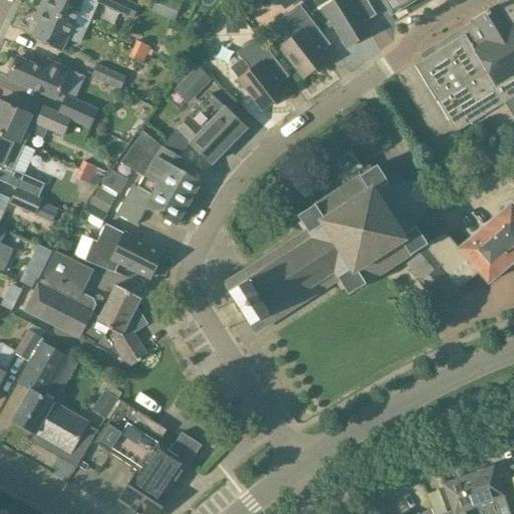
[(43,0),(40,8),(85,28),(97,1),(95,0),(43,0)]
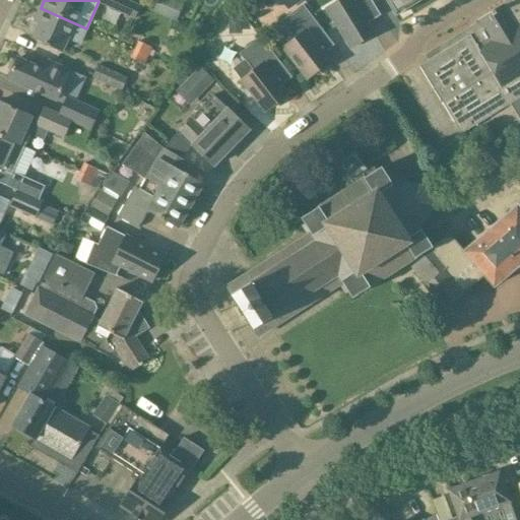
[(101,0),(100,2),(135,18),(140,6),(126,0),(101,0)]
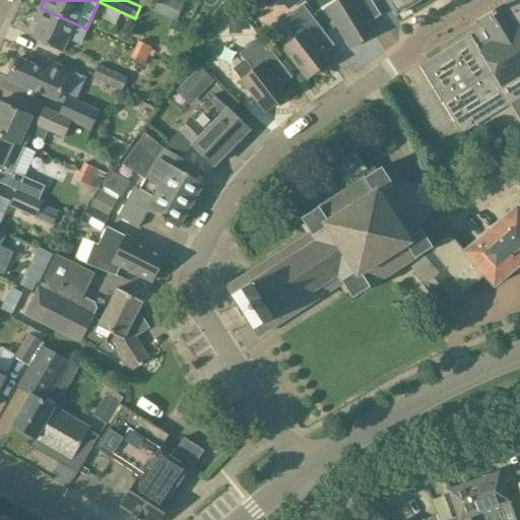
[(177,0),(157,0),(154,9),(176,18),(183,2),(177,0)]
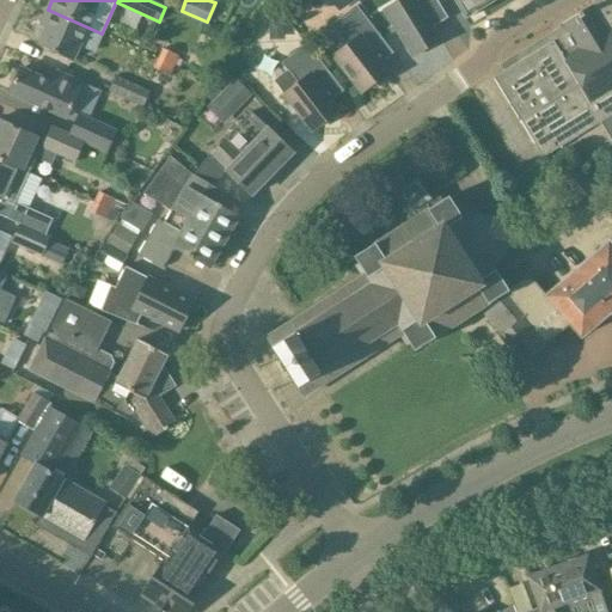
[(441,40),(424,11),(439,2),(436,0),(399,0),(384,10),(412,57),(441,40)]
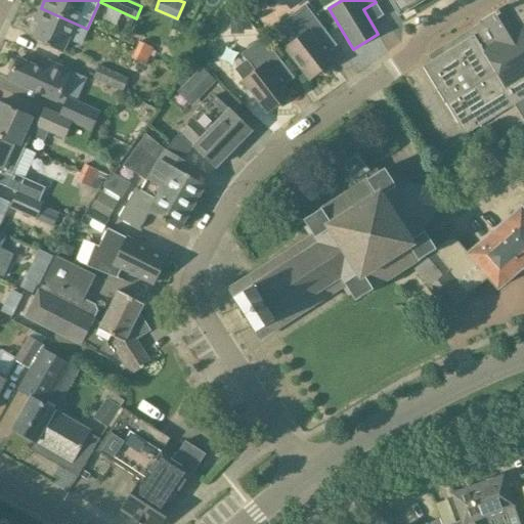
[(388,0),(398,16),(425,0),(388,0)]
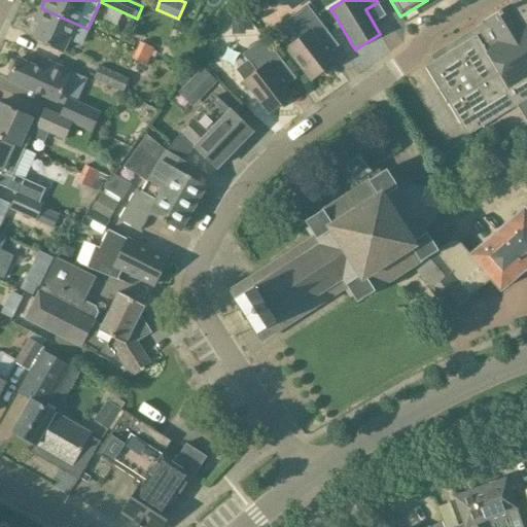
[(495,114),(526,95),(526,0),(517,0),(481,23),(486,30),(426,67),(468,135),(498,116),(495,114)]
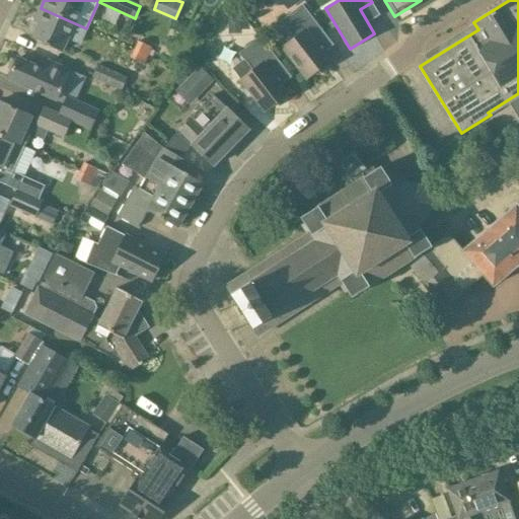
[(283,47),(306,78),(328,61),(310,39),(321,30),(301,4),(280,20),(294,39),(283,47)]
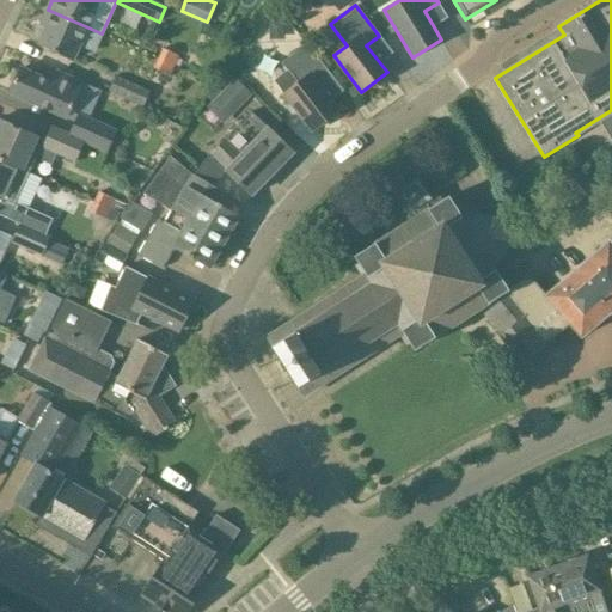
[(93,51),(102,34),(48,10),(41,26),(47,30),(40,46),(73,61),(80,46),(93,51)]
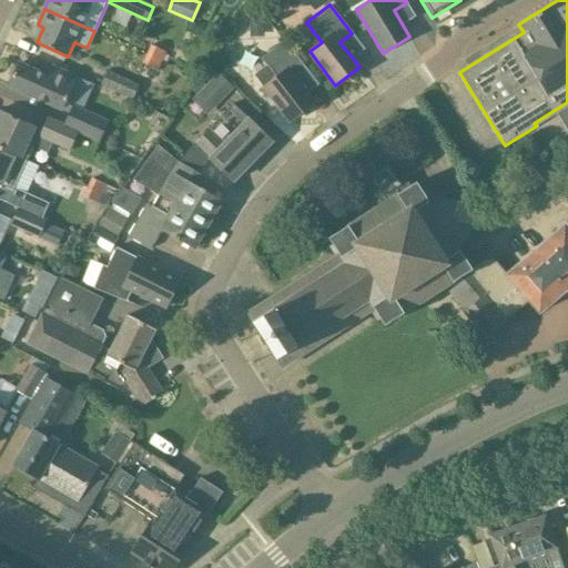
[(313,102),(306,93),(294,78),(305,69),(284,40),(261,58),(267,67),(254,75),(263,88),(290,121),(313,102)]
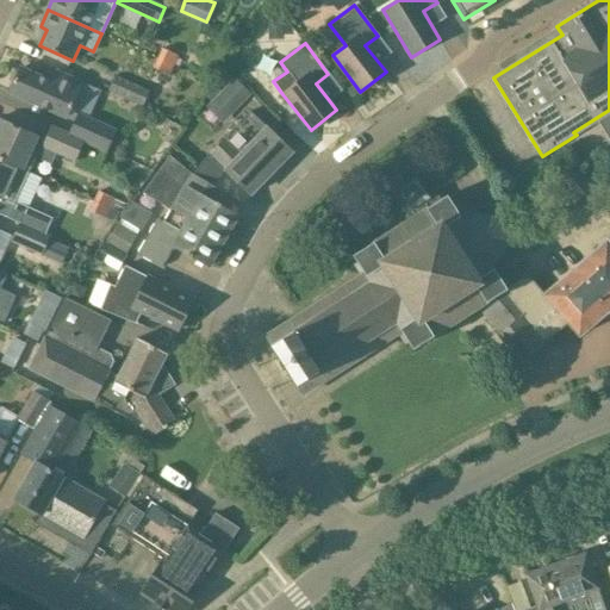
[(162,50),(159,58),(174,64),(178,57),(162,50)]
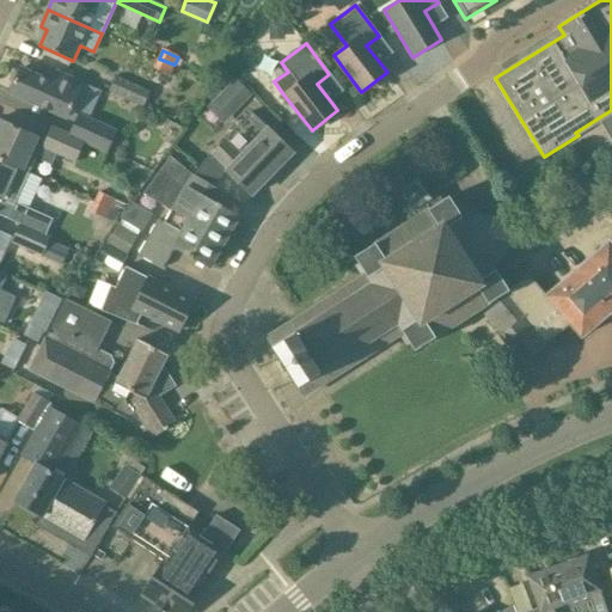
[(170,75),(175,65),(159,59),(154,68),(170,75)]
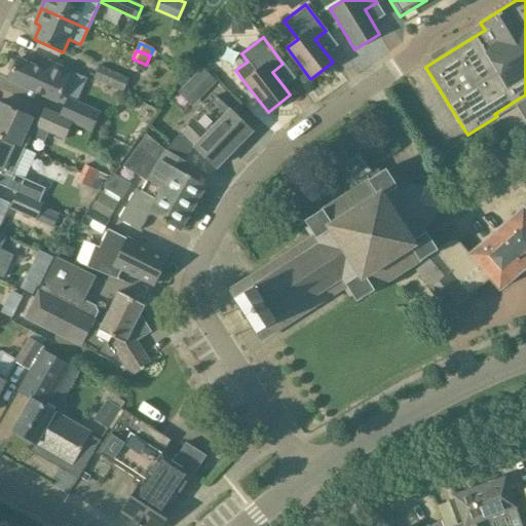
[(57,102),(72,70),(49,60),(43,71),(19,60),(9,80),(57,102)]
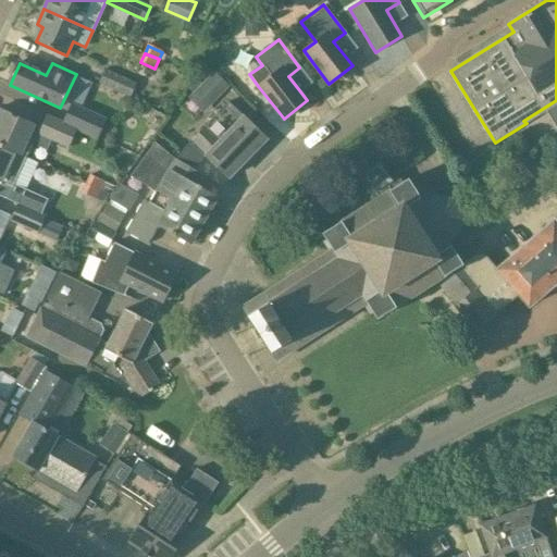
[(100,83),(131,97),(136,84),(106,70),(100,83)]
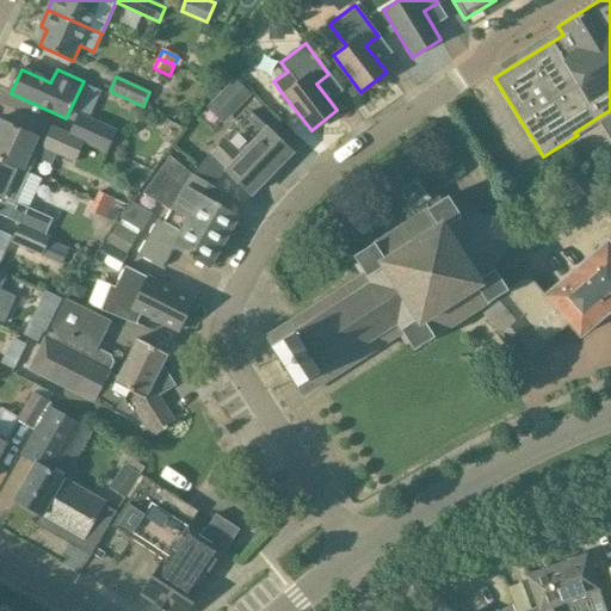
[(236,76),(207,104),(223,122),(252,94),(236,76)]
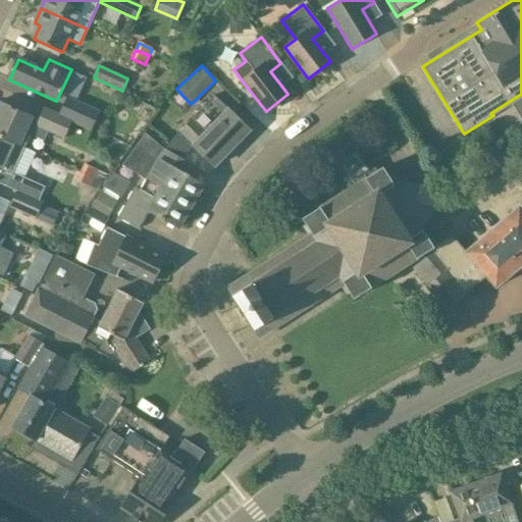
[(192,145),(213,166),(250,128),(215,94),(199,110),(193,117),(179,131),(193,144),(192,145)]
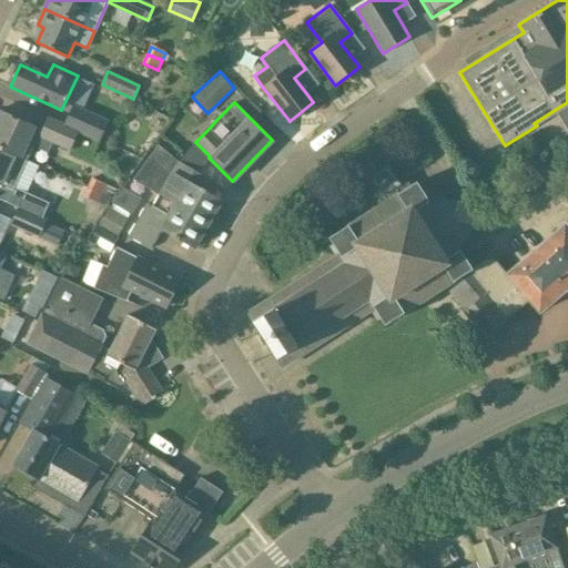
[(63,125),(78,131),(100,141),(109,119),(73,103),(63,125)]
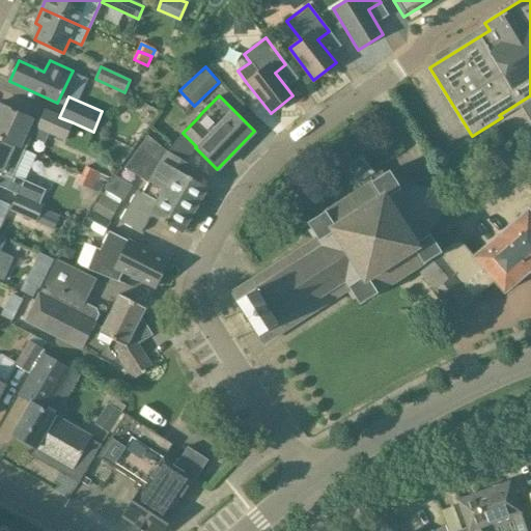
[(0,138),(20,147),(25,150),(31,137),(35,128),(38,121),(27,116),(0,103),(0,138)]
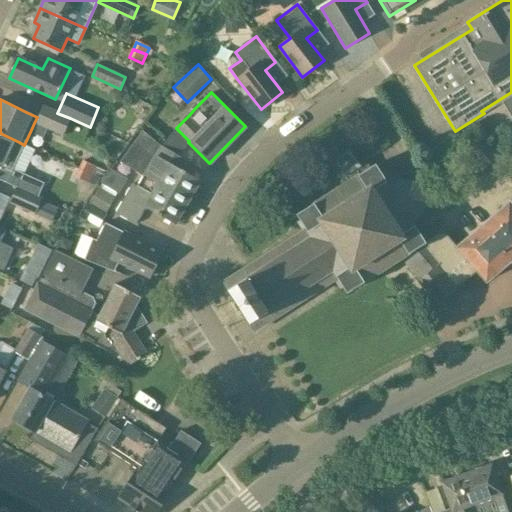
[(63,135),(70,118),(57,113),(44,107),(36,124),(63,135)]
